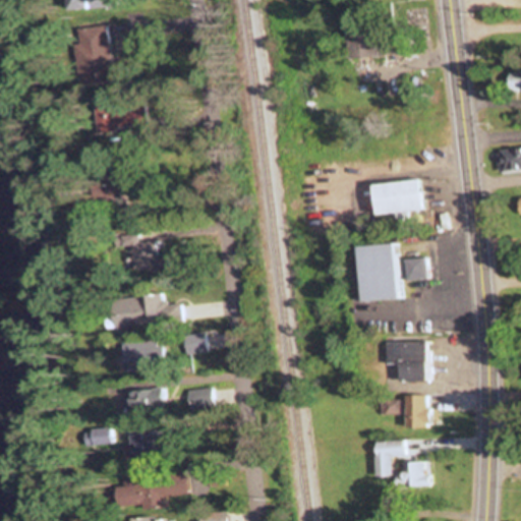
[(119,8),(119,0),(68,0),(68,9),(119,8)]
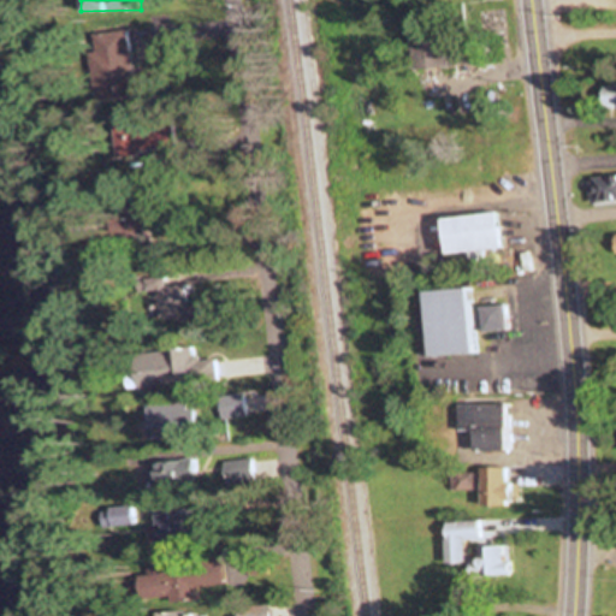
[(129,30),(98,33),(102,90),(134,88),(129,30)]
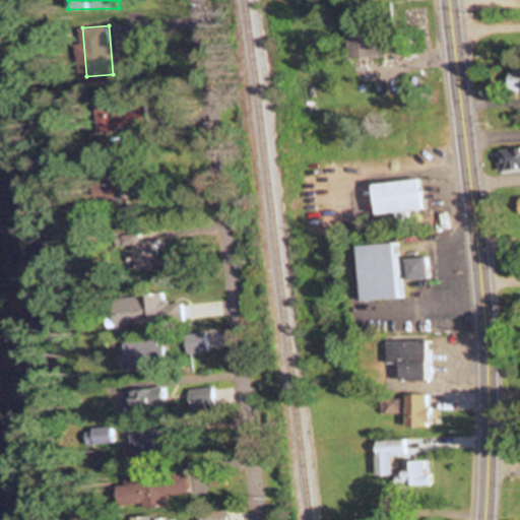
[(348,59),(399,55),(397,29),(346,34),(348,59)]
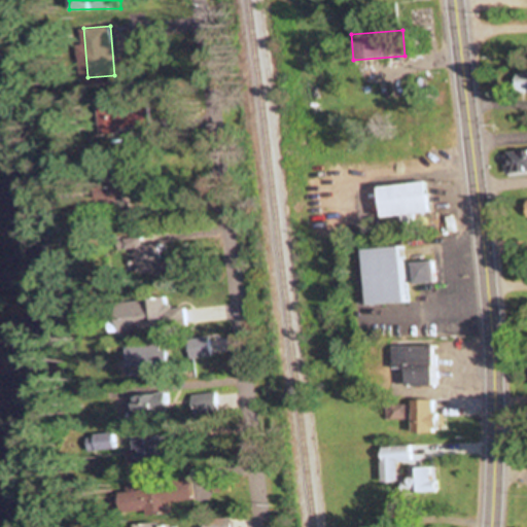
[(526,72),(515,72),(515,94),(526,93),(526,72)]
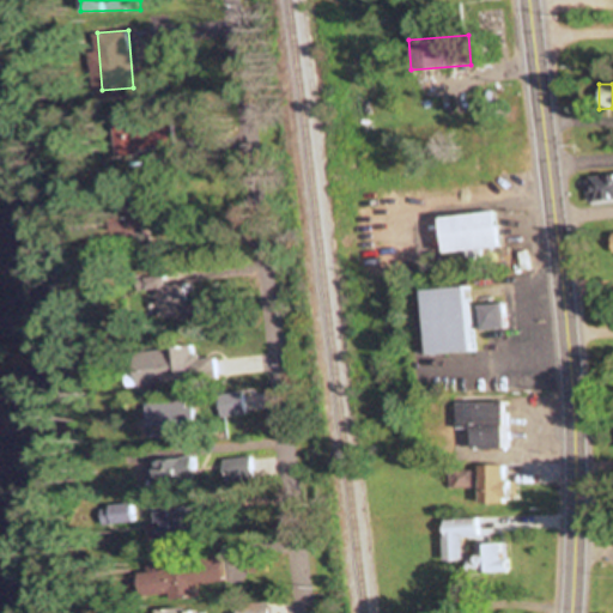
[(170,121),(121,121),(121,158),(170,158),(170,121)]
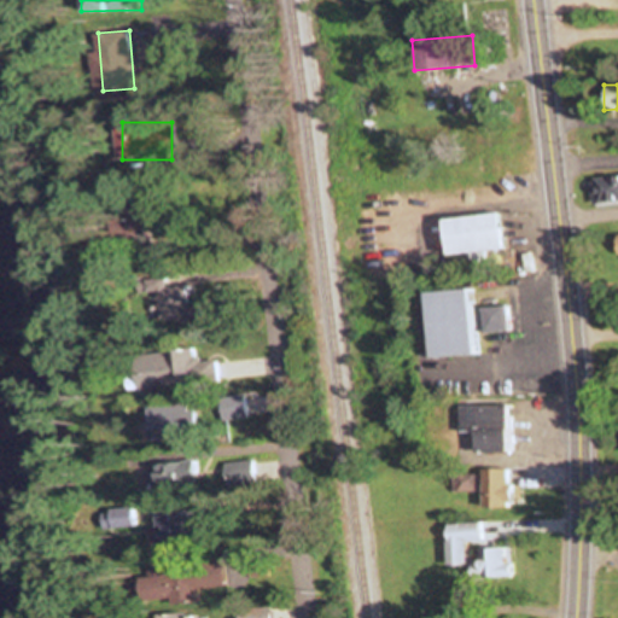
[(593,203),(617,199),(617,175),(590,180),(593,203)]
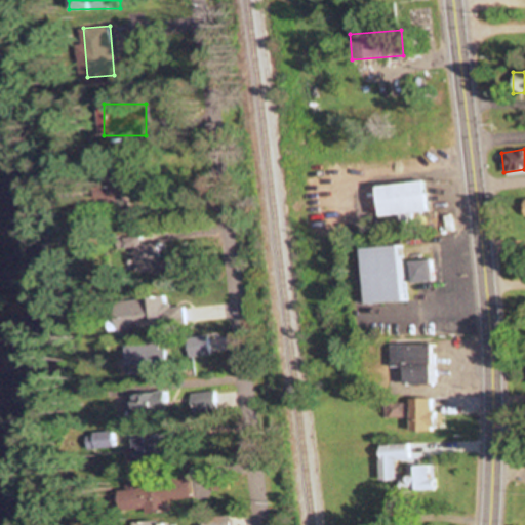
[(374,186),(376,217),(426,213),(422,182),(374,186)]
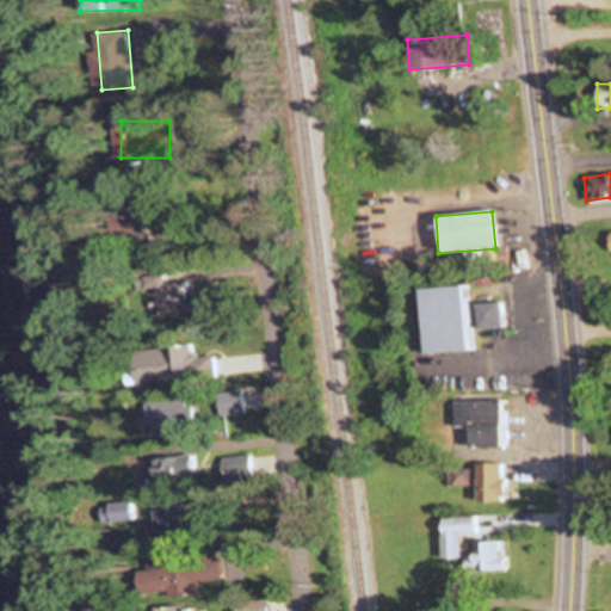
[(160,276),(160,316),(191,316),(191,276),(160,276)]
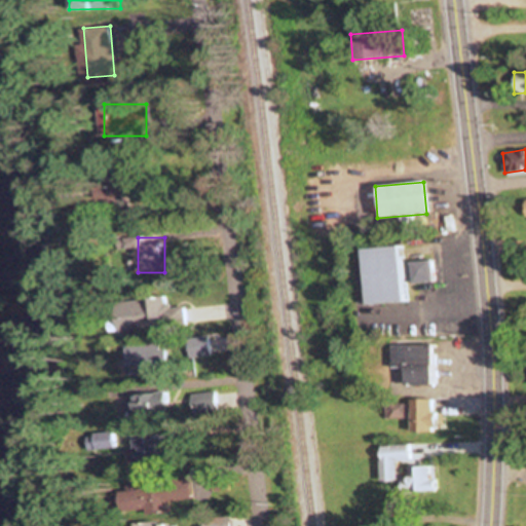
[(363,305),(402,302),(398,246),(359,249),(363,305)]
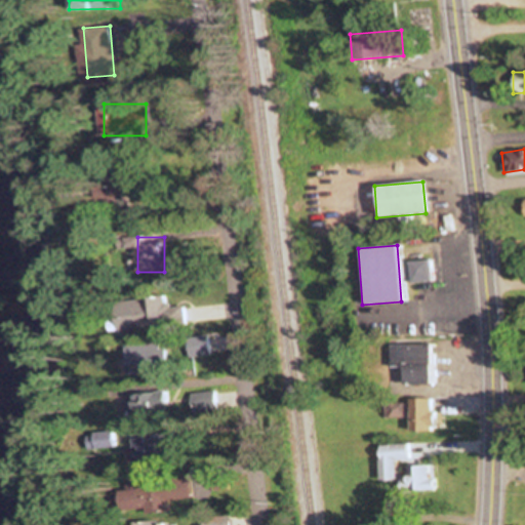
[(430,282),(430,260),(408,260),(408,282),(430,282)]
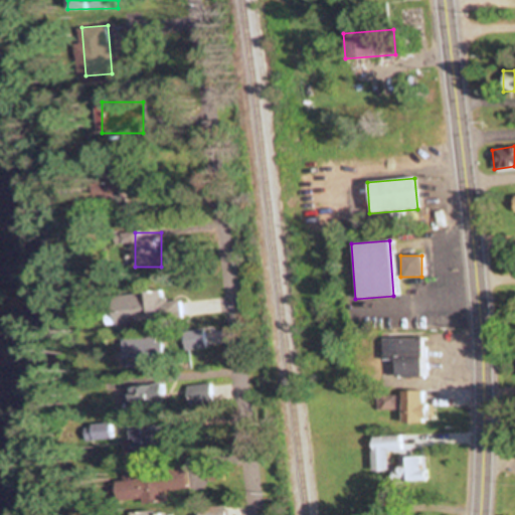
[(115,296),(118,326),(181,320),(179,300),(165,301),(164,291),(115,296)]
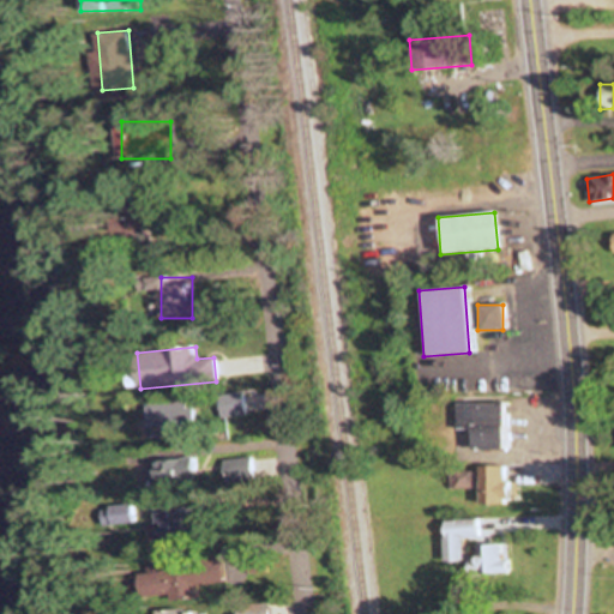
[(220,425),(242,425),(242,393),(220,395),(220,425)]
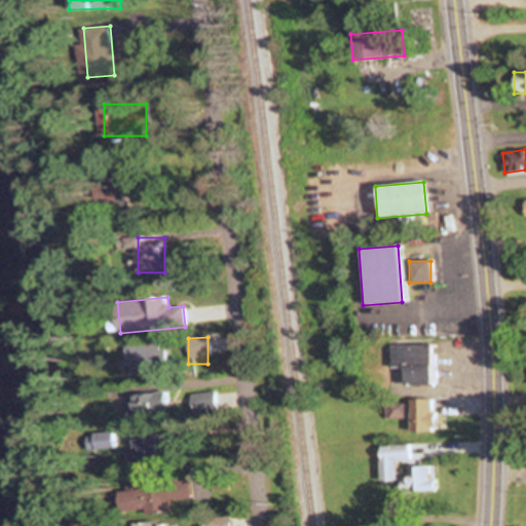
[(166,342),(133,344),(134,373),(167,372),(166,342)]
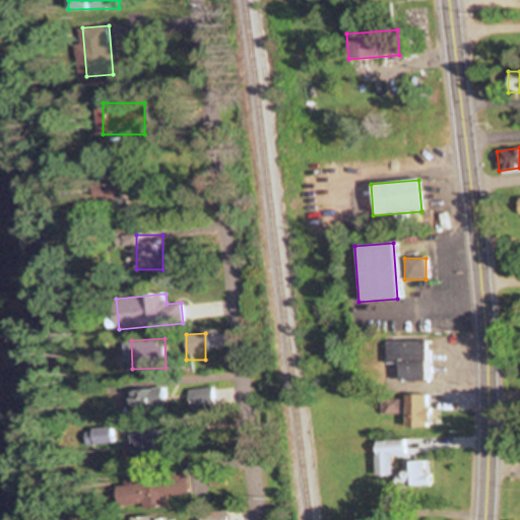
[(429,341),(386,341),(386,364),(398,364),(398,381),(428,381),(429,341)]
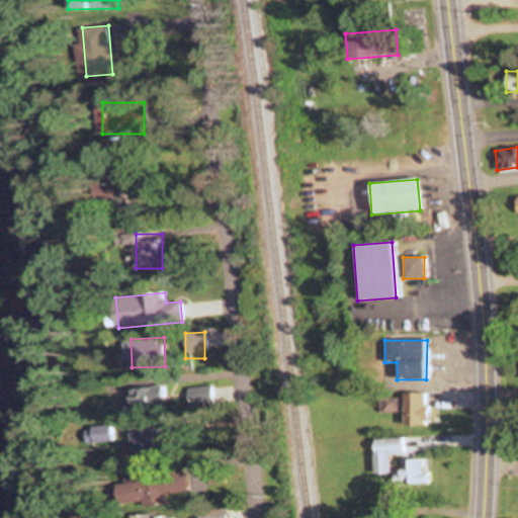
[(165,385),(131,387),(132,412),(166,410),(165,385)]
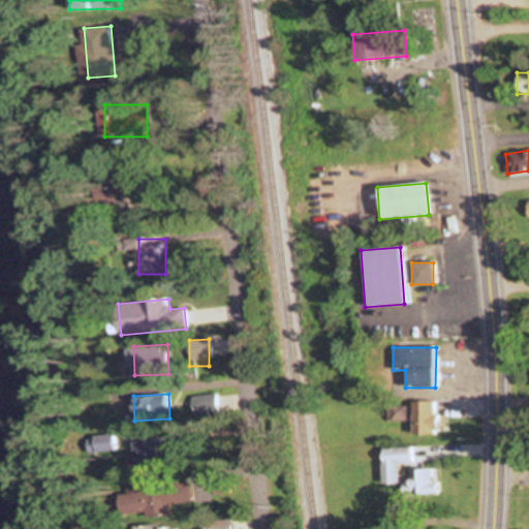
[(218,396),(192,396),(192,416),(218,416),(218,396)]
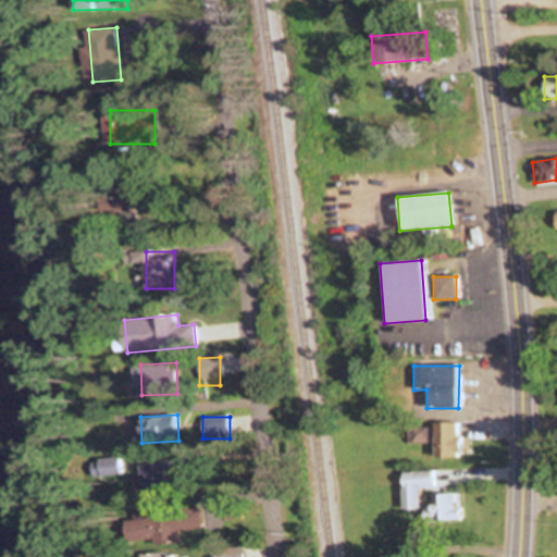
[(457,423),(431,423),(431,458),(457,458),(457,423)]
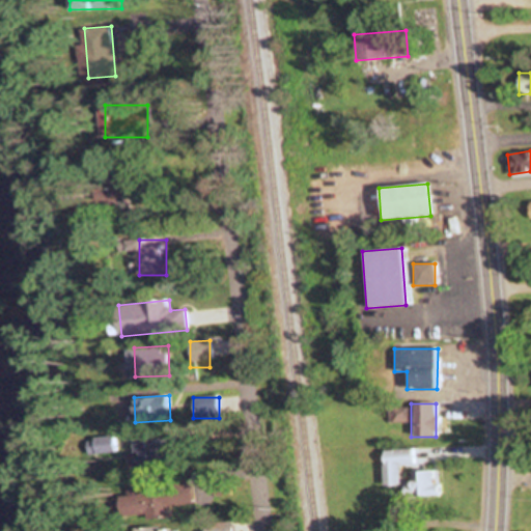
[(406,409),(394,410),(395,425),(407,424),(406,409)]
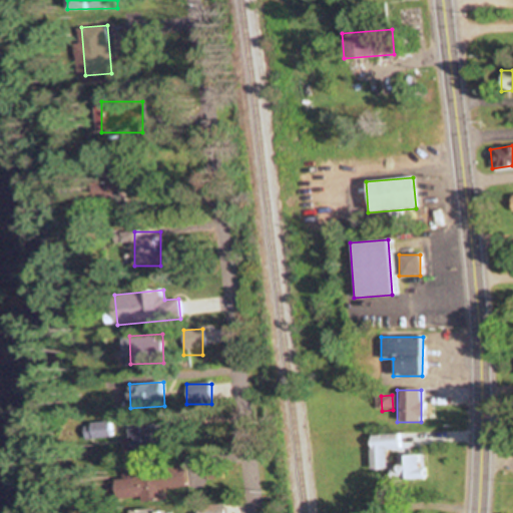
[(157,424),(130,424),(130,453),(157,453),(157,424)]
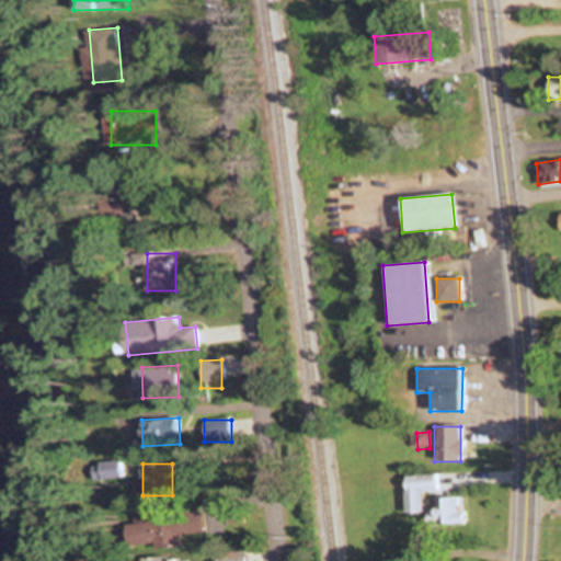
[(435,493),(435,476),(402,476),(402,514),(420,514),(420,493),(435,493)]
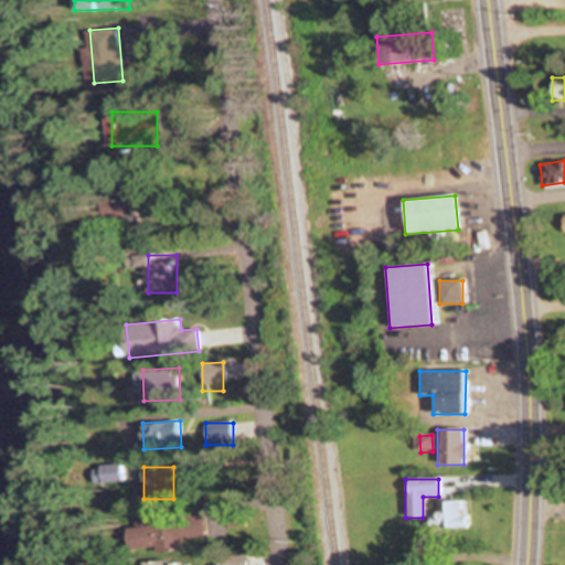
[(458,502),(436,502),(436,514),(428,514),(428,529),(466,529),(466,516),(458,516),(458,502)]
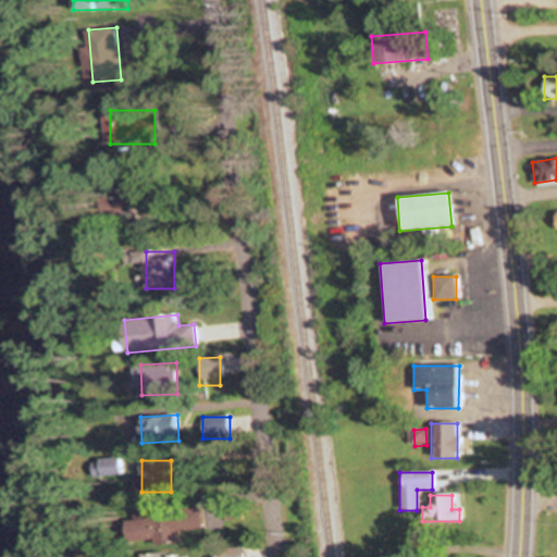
[(201,530),(199,504),(135,509),(137,544),(178,541),(177,532),(201,530)]
